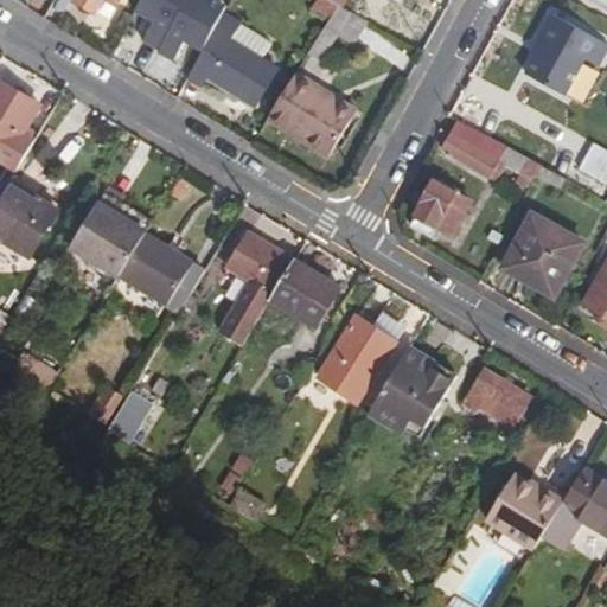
[(77,0),(76,4),(95,14),(97,11),(102,0),(116,8),(121,0),(77,0)]
